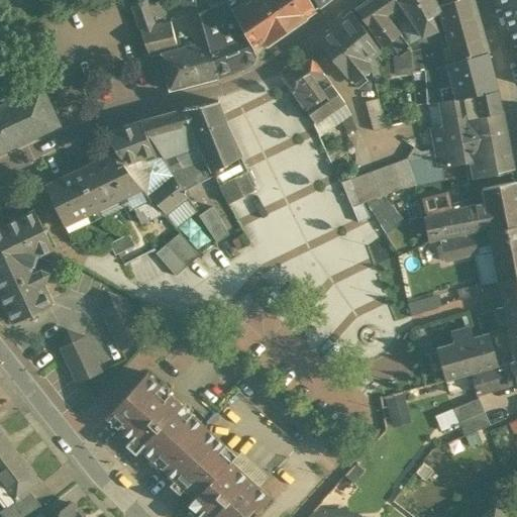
[(146,0),(143,0),(131,6),(135,16),(139,29),(156,25),(146,0)]
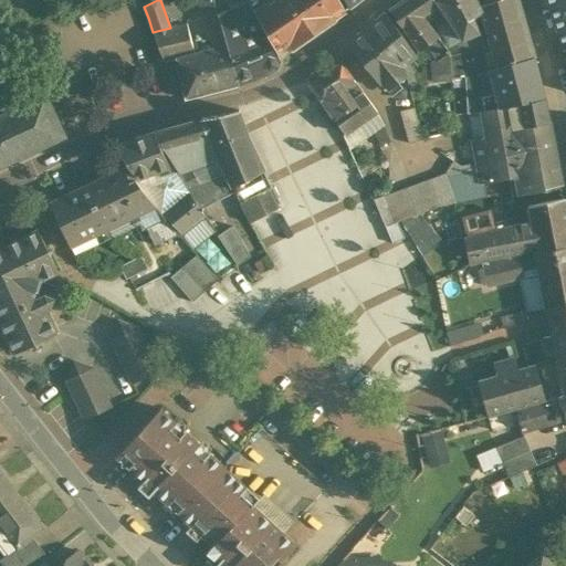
[(221,24),(213,0),(197,0),(211,42),(219,46),(227,44),(221,24)]
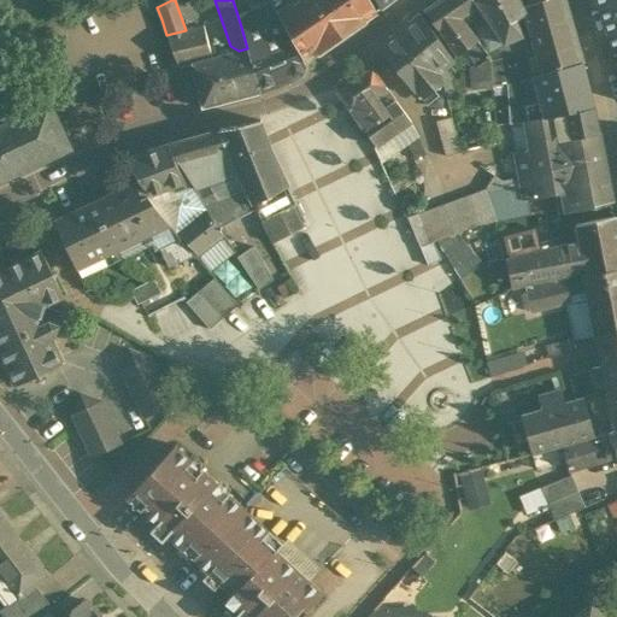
[(298,0),(278,15),(289,33),(305,60),(376,11),(369,0),(298,0)]
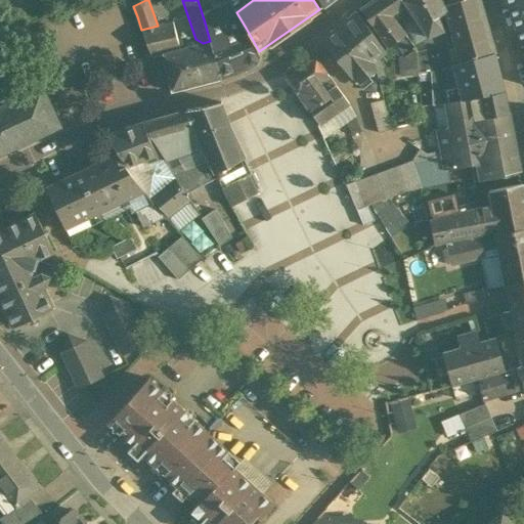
[(403,0),(373,0),(360,9),(389,48),(396,43),(405,55),(401,58),(402,75),(419,74),(418,50),(417,48),(393,16),(407,5),(403,0)]
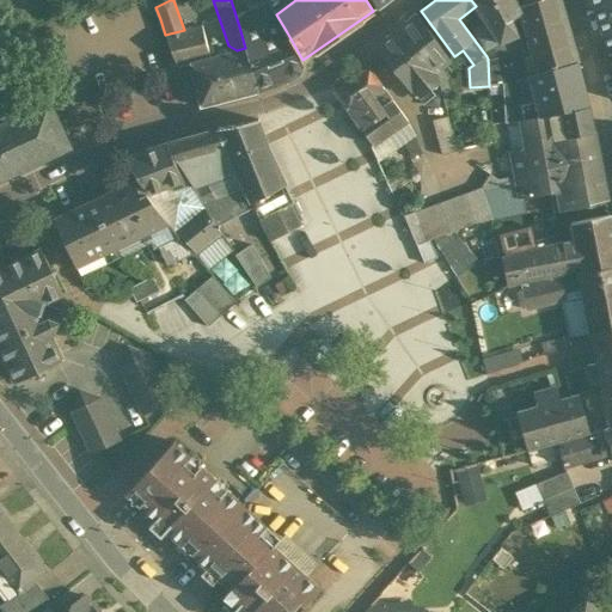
[(471,0),(476,6),(481,14),(475,18),(479,26),(487,22),(500,42),(500,43),(512,38),(518,35),(510,19),(520,14),(521,14),(518,7),(514,0),(471,0)]
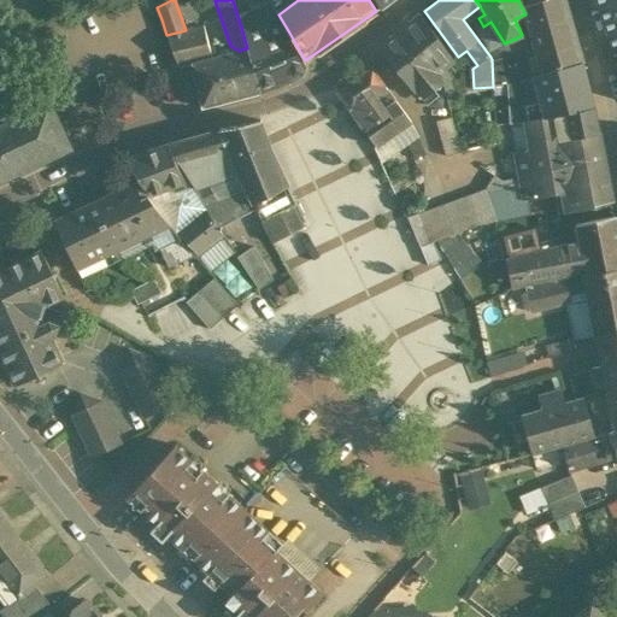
[(564,0),(539,0),(522,7),(526,15),(524,15),(536,56),(542,74),(582,62),(564,0)]
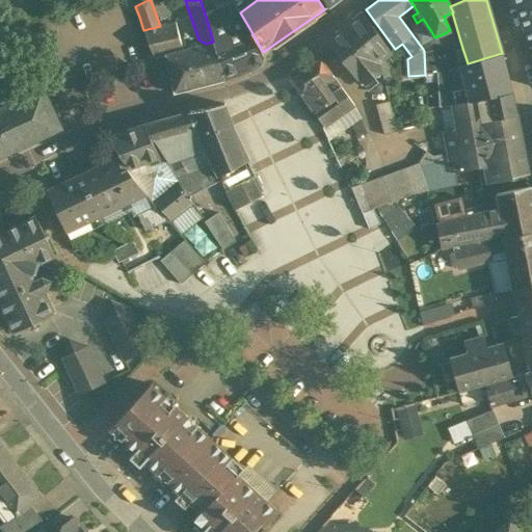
[(531,0),(514,0),(530,46),(531,45),(531,0)]
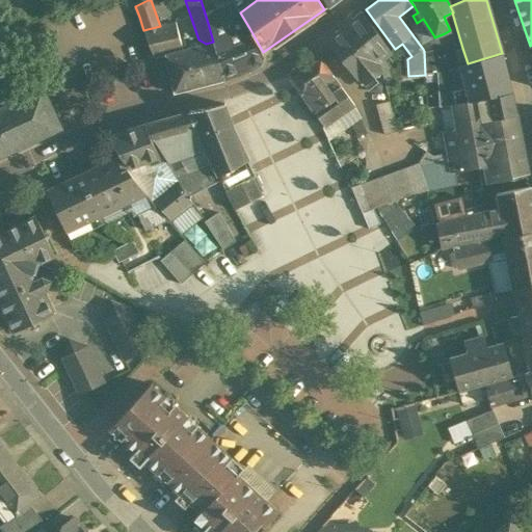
[(234,16),(225,20),(224,18),(208,23),(213,42),(249,28),(240,12),(235,4),(230,7),(234,16)]
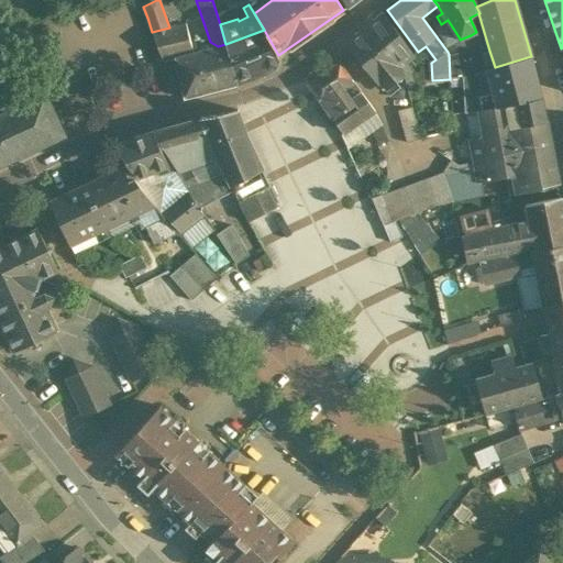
[(383,12),(378,17),(379,18),(352,41),(351,39),(345,43),(377,84),(381,81),(386,89),(404,76),(403,67),(400,65),(415,54),(383,12)]
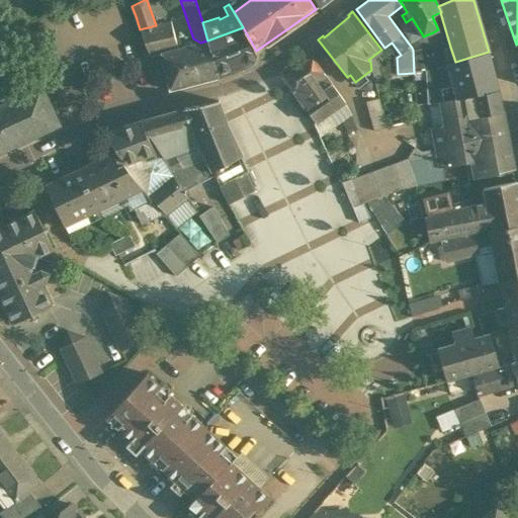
[(156,25),(140,29),(150,56),(160,54),(179,49),(171,21),(156,25)]
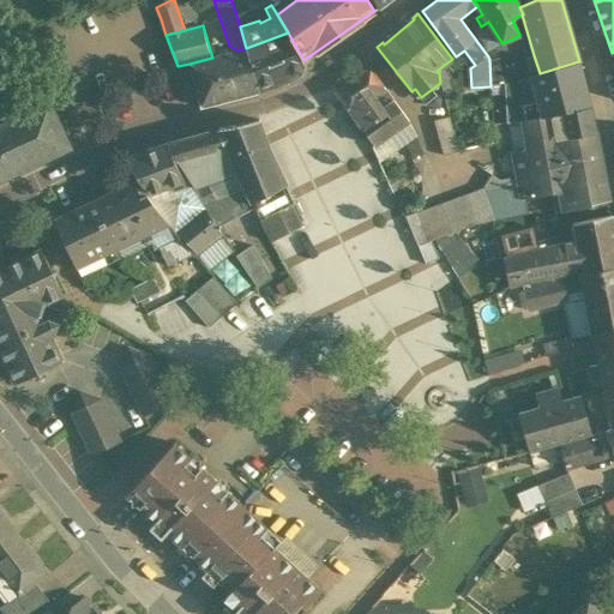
[(288,32),(246,48),(258,91),(302,74),(306,65),(304,60),(288,32)]
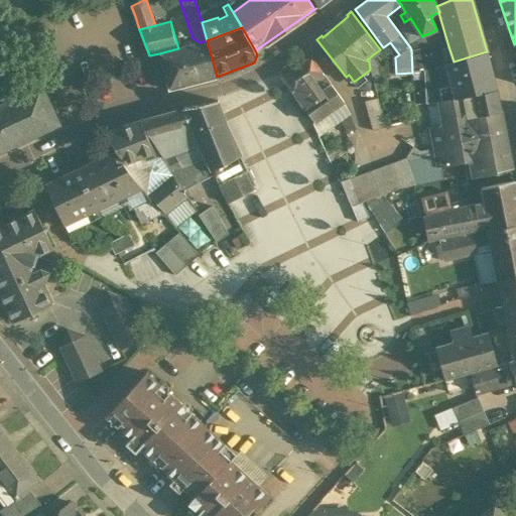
[(431,32),(421,36),(421,35),(416,38),(418,48),(433,45),(431,32)]
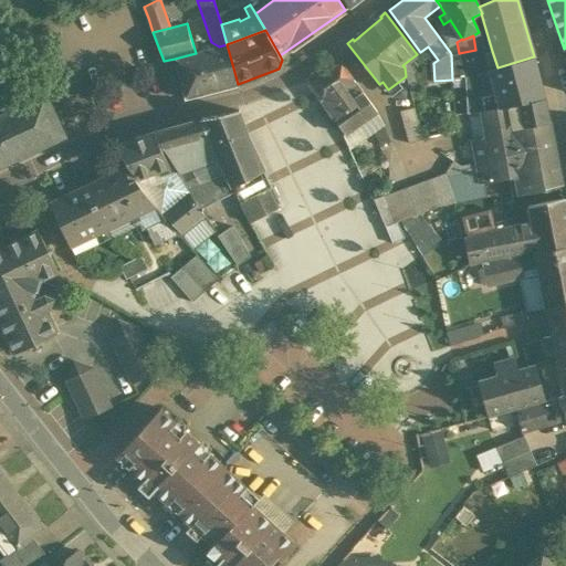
[(196,53),(175,59),(186,98),(238,84),(227,44),(219,46),(196,53)]
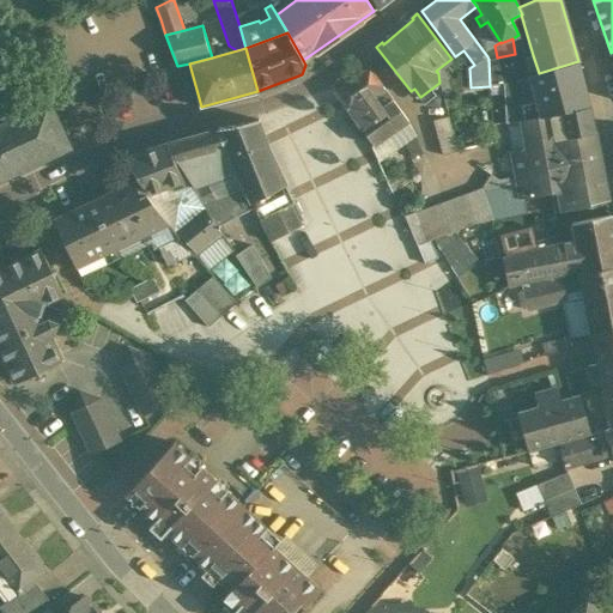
[(497,58),(489,59),(490,86),(504,85),(507,123),(522,120),(522,122),(525,121),(522,104),(521,99),(522,99),(519,79),(516,60),(515,54),(497,58)]
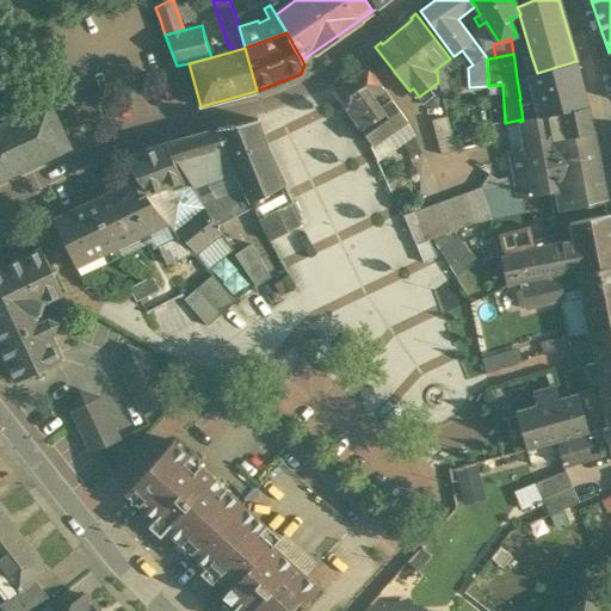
[(531,55),(514,60),(517,79),(529,76),(528,75),(528,74),(537,73),(531,55)]
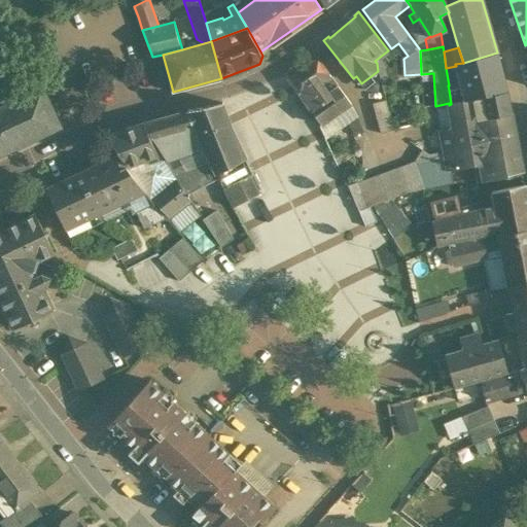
[(463,63),(455,65),(460,85),(464,101),(472,99),(507,91),(497,53),(463,63)]
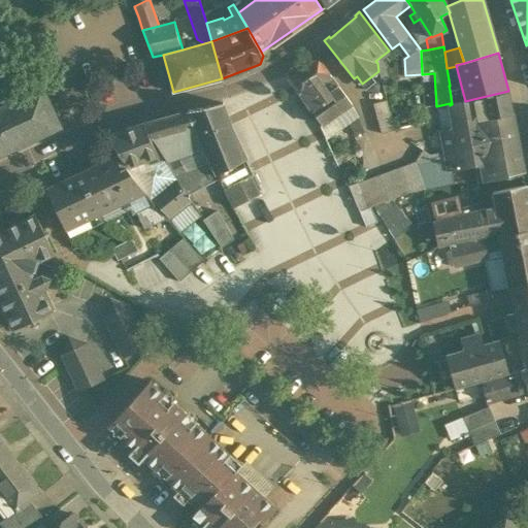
[(319,59),(290,79),(322,125),(352,104),(338,86),(330,93),(324,85),(333,77),(319,59)]
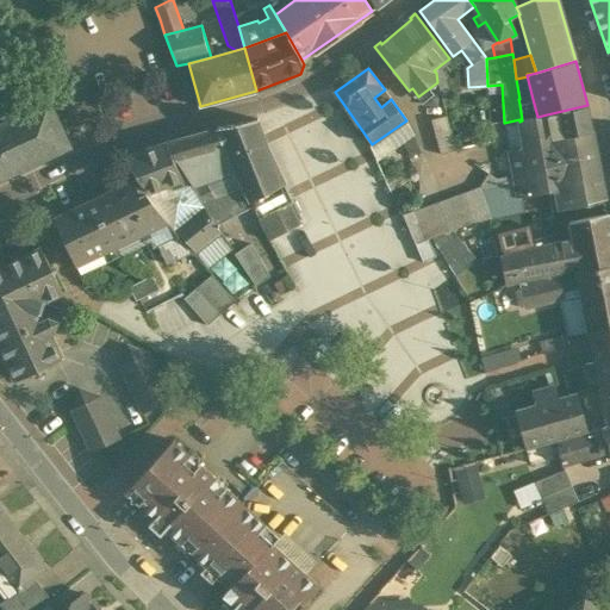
[(528,101),(520,104),(522,120),(537,117),(533,99),(528,101)]
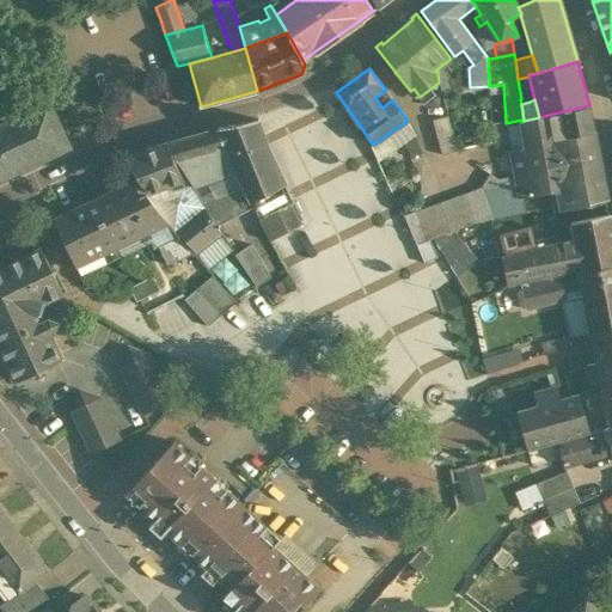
[(49,102),(0,124),(0,179),(71,147),(49,102)]
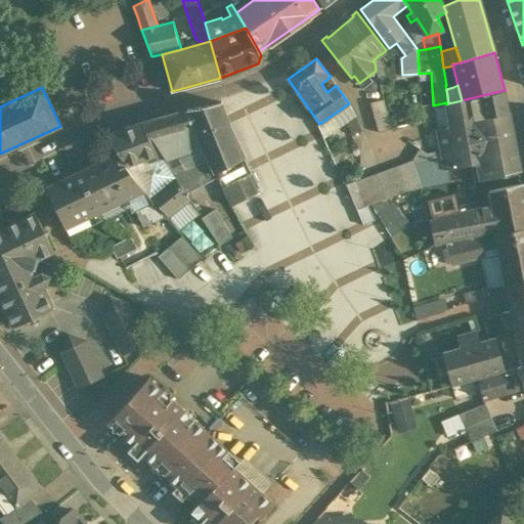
[(505,90),(470,98),(472,107),(480,105),(483,117),(509,112),(505,90)]
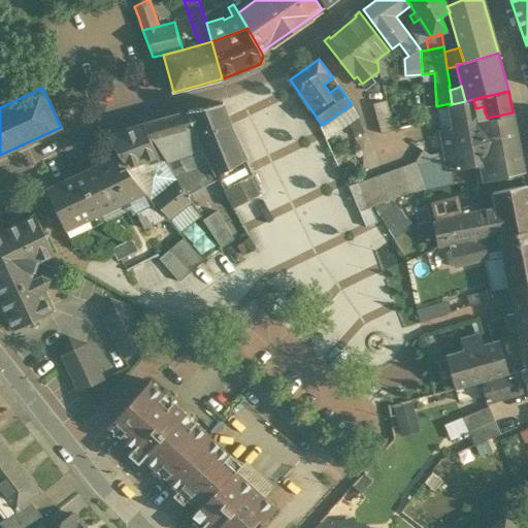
[(452,104),(450,105),(454,128),(440,131),(444,152),(449,171),(452,170),(480,165),(484,182),(524,173),(513,112),(487,118),(477,119),(475,108),(473,99),(452,104)]
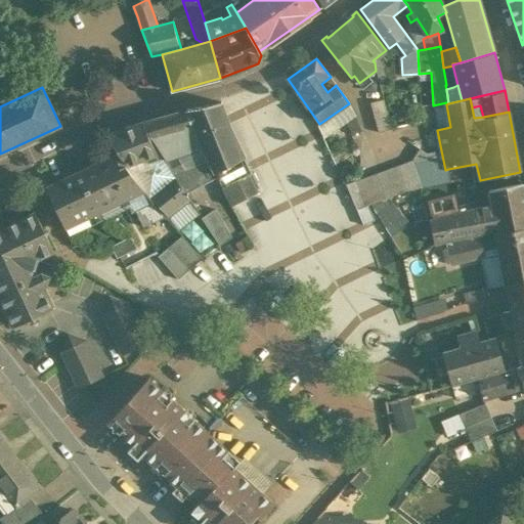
[(383,99),(370,103),(379,133),(391,129),(383,99)]
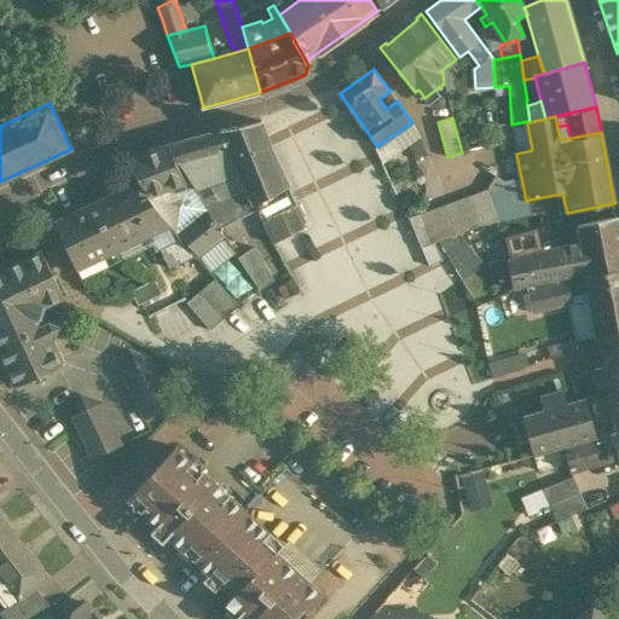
[(261,121),(219,129),(220,129),(238,173),(253,203),(288,185),(278,167),(261,121)]
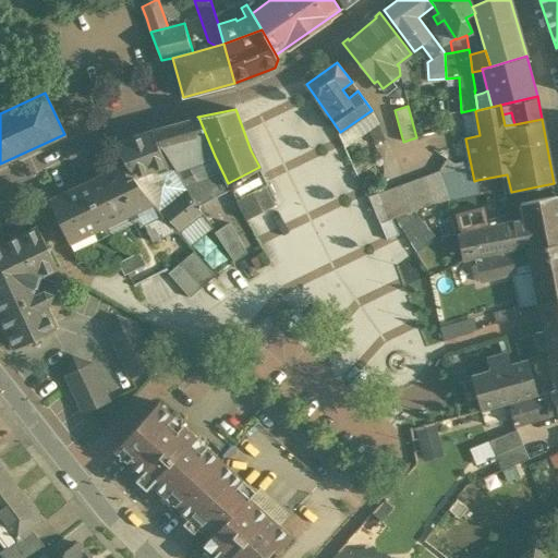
[(378,121),(372,110),(340,132),(347,146),(370,130),(367,126),(378,121)]
